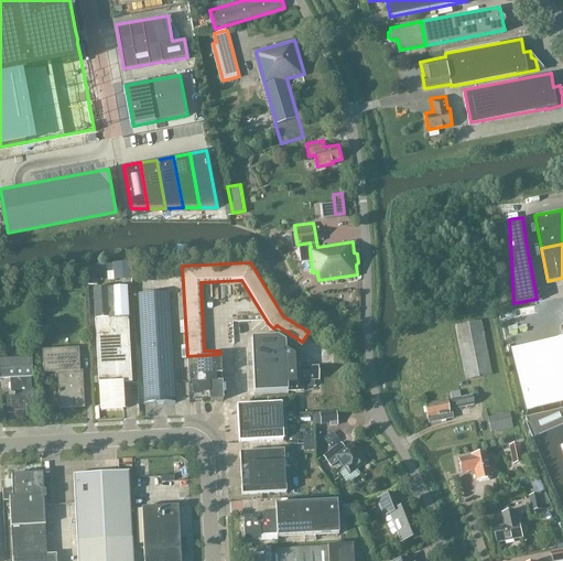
[(139,293),(144,400),(144,403),(175,401),(170,291),(139,293)]
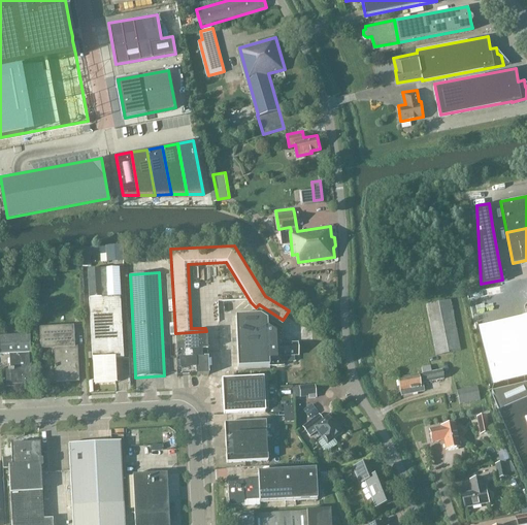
[(95,379),(116,378),(113,357),(124,357),(121,294),(90,296),(93,358),(94,358),(95,379)]
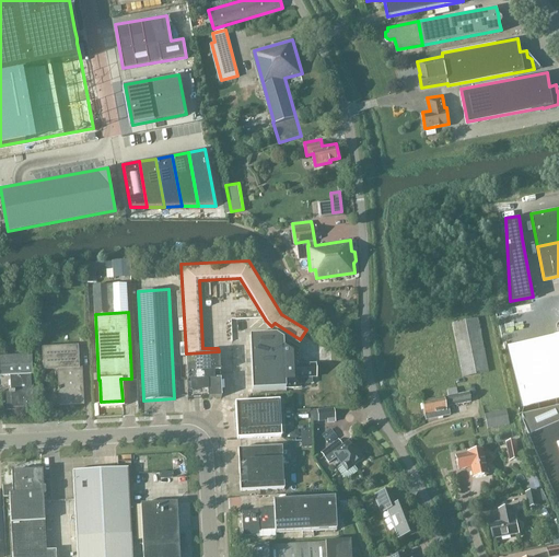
[(463,375),(489,370),(478,316),(453,322),(463,375)]
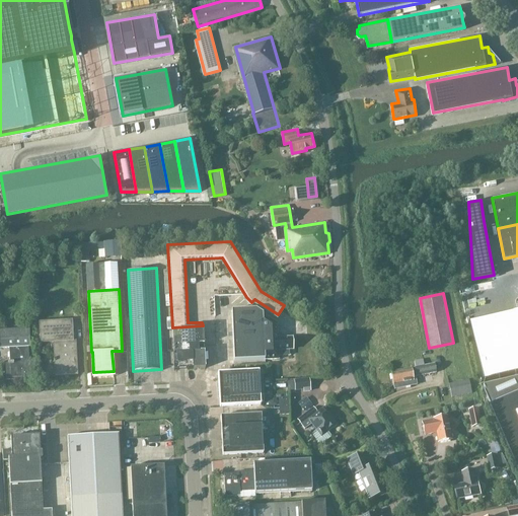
[(517,306),(468,318),(482,380),(517,371),(517,306)]
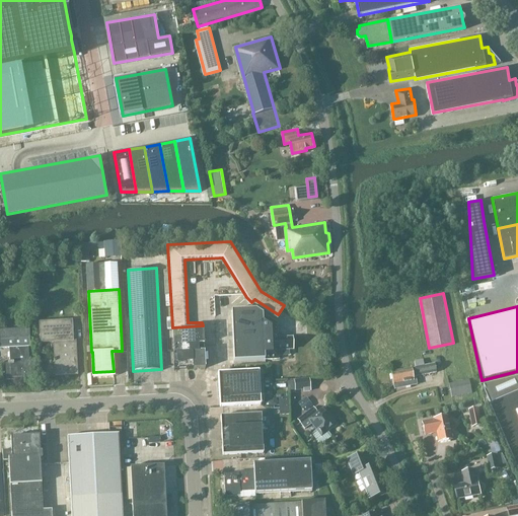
[(257,308),(231,309),(234,359),(265,358),(279,357),(279,348),(293,347),(292,336),(278,336),(278,321),(263,312),(257,308)]
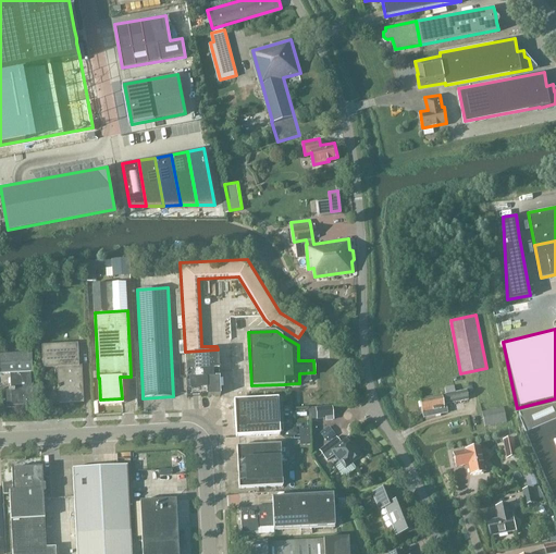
[(59,402),(70,402),(84,401),(82,364),(79,364),(78,342),(42,343),(44,366),(58,366),(59,402)]
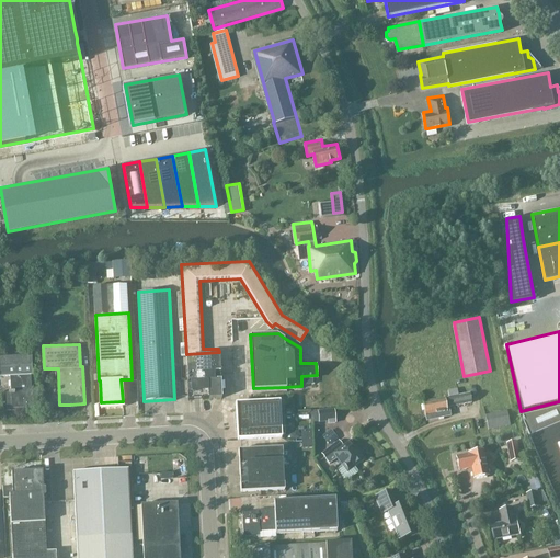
[(219,352),(186,354),(186,363),(187,363),(190,396),(190,398),(223,397),(221,387),(225,387),(225,379),(221,379),(220,361),(220,352),(219,352)]
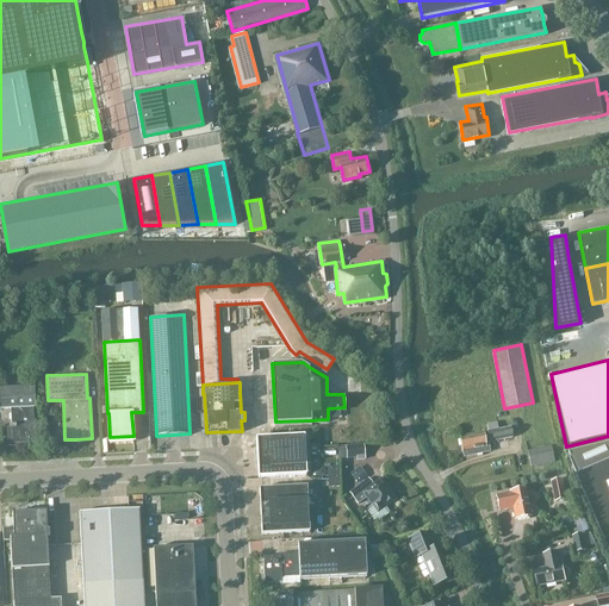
[(0,406),(11,406),(12,425),(7,425),(8,444),(20,443),(20,442),(37,441),(35,405),(36,405),(35,383),(0,385),(0,406)]
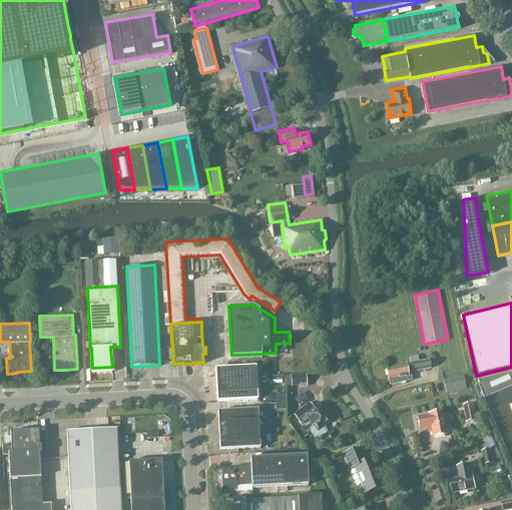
[(390,379),(395,378),(396,382),(410,379),(409,371),(432,366),(431,358),(420,360),(419,354),(410,355),(412,362),(387,367),(390,379)]
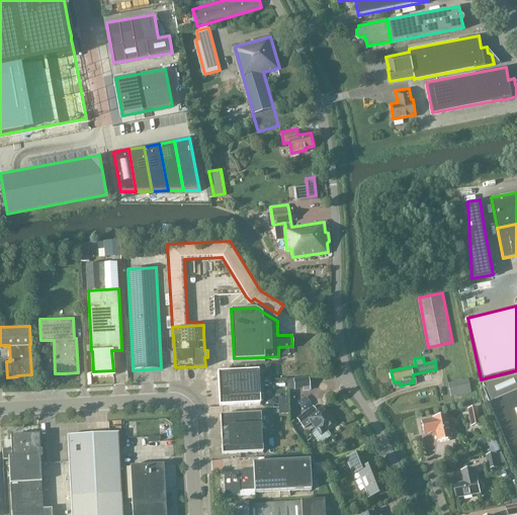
[(259,368),(218,370),(220,404),(261,402),(259,368)]
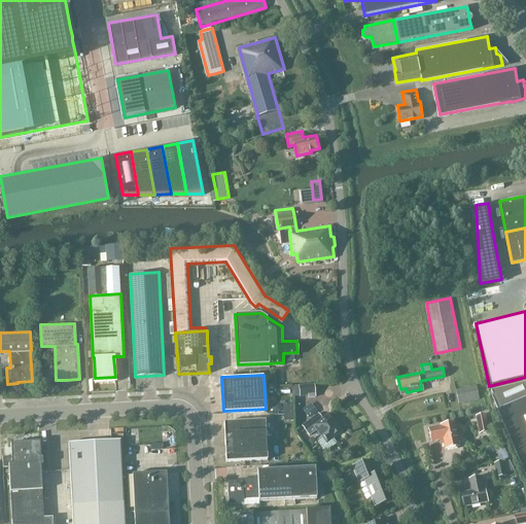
[(459,402),(480,397),(477,383),(456,388),(459,402)]
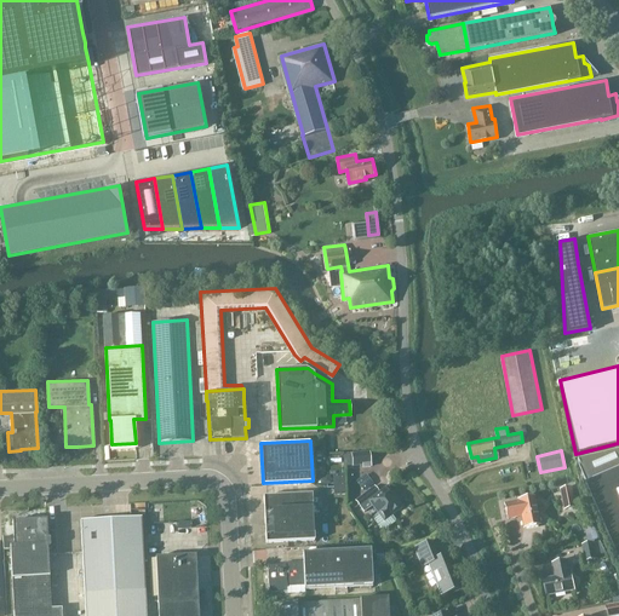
[(370,452),(344,454),(345,464),(364,461),(364,466),(371,465),(370,452)]
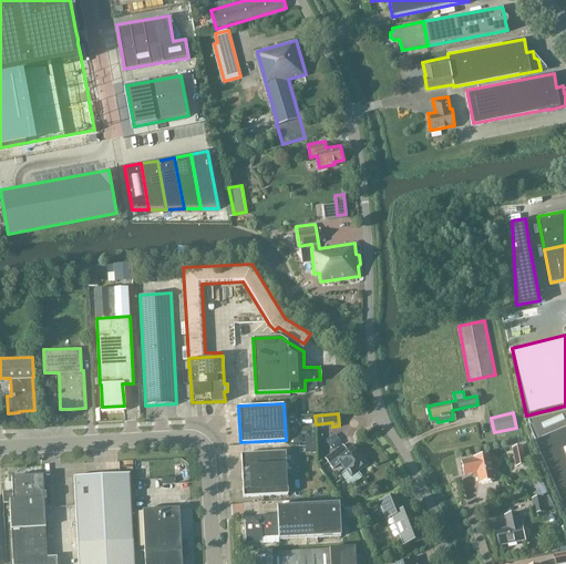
[(565,428),(537,441),(565,508),(565,428)]
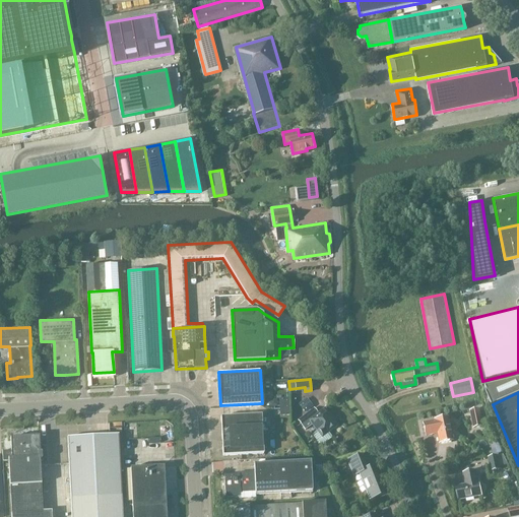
[(299,418),(307,429),(314,423),(323,435),(337,424),(325,407),(314,415),(310,410),(299,418)]
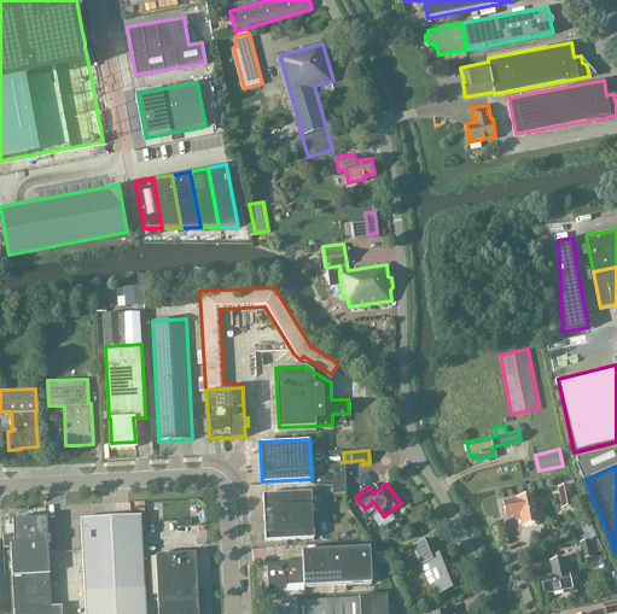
[(559,486),(563,506),(575,503),(570,484),(559,486)]
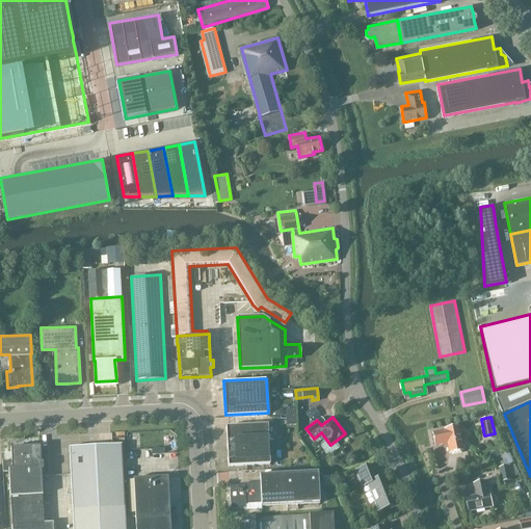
[(270,463),(268,423),(227,425),(229,465),(270,463)]
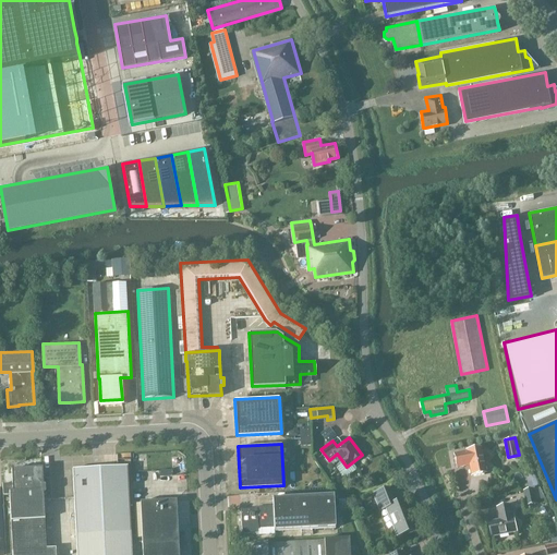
[(467,449),(455,451),(457,466),(470,462),(472,473),(486,470),(481,445),(467,448),(467,449)]
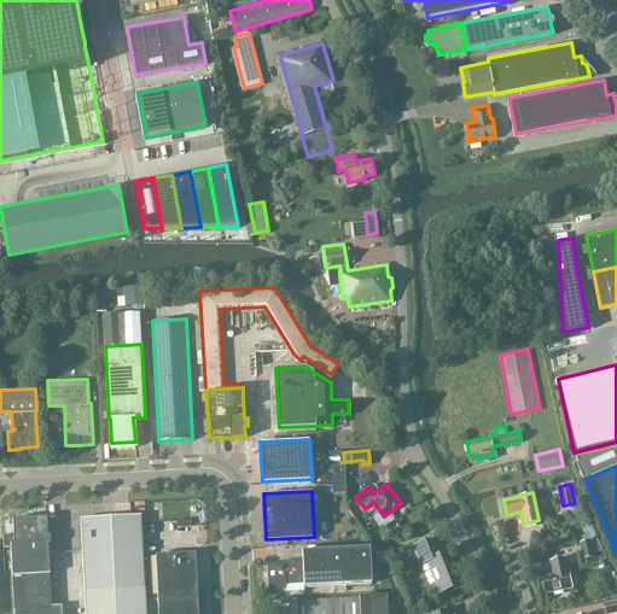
[(145,613),(140,515),(80,518),(83,613),(145,613)]
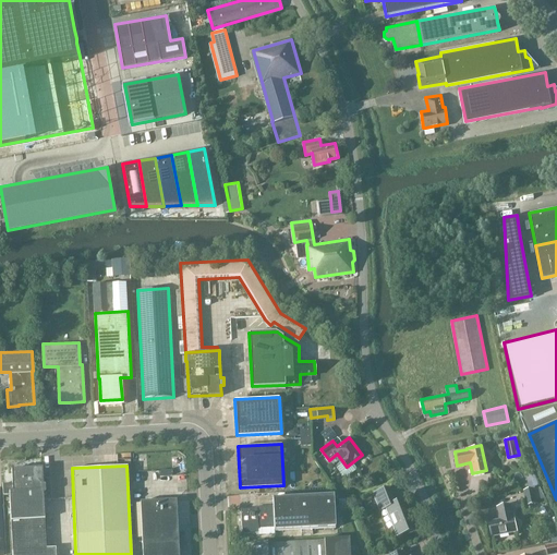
[(12,482),(3,482),(4,493),(9,493),(11,554),(56,554),(56,547),(46,549),(44,493),(45,493),(46,492),(47,492),(48,491),(48,490),(49,489),(49,487),(49,486),(49,485),(48,484),(47,483),(46,482),(45,482),(43,482),(41,468),(12,469),(12,482)]
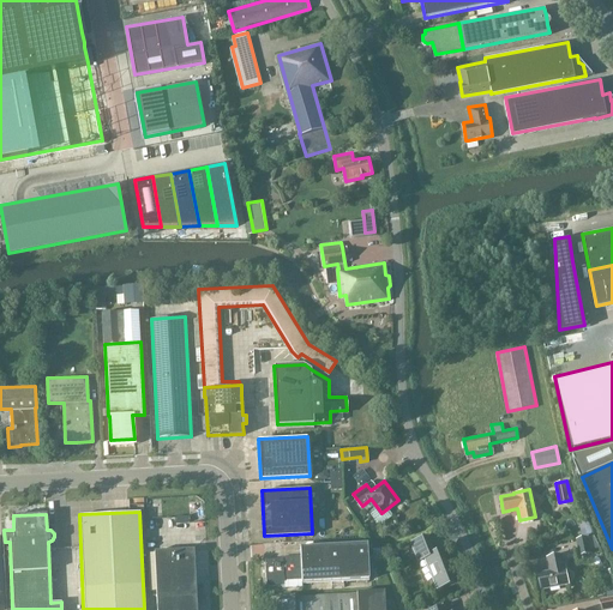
[(438,577),(442,585),(455,579),(442,548),(434,551),(427,535),(412,542),(419,559),(428,554),(432,561),(428,562),(436,578),(438,577)]
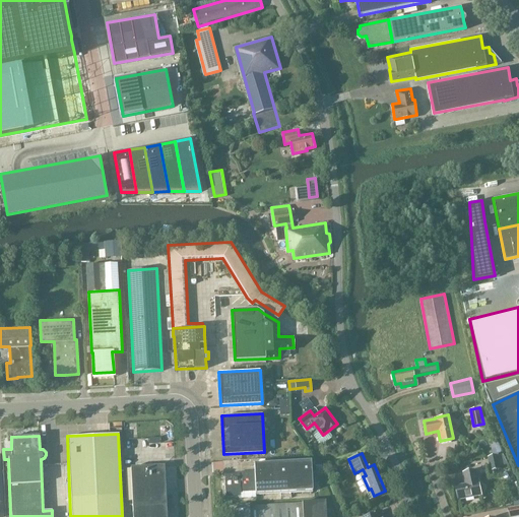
[(489,455),(492,469),(502,467),(499,453),(489,455)]
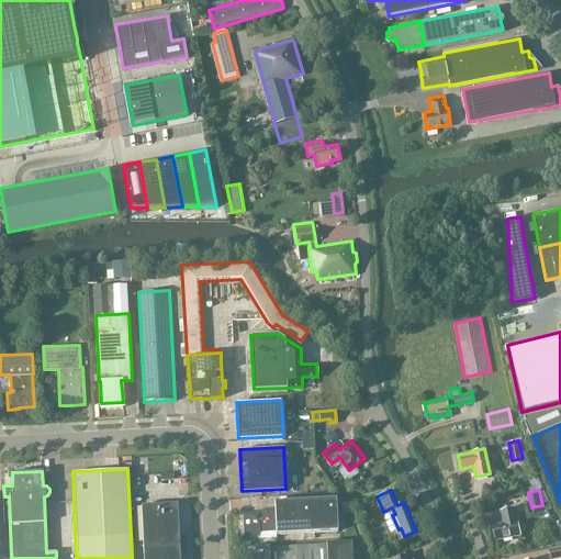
[(275,509),(258,509),(258,512),(243,513),(243,512),(242,512),(243,530),(244,530),(244,536),(258,535),(258,533),(260,533),(260,530),(276,530),(276,534),(337,530),(336,498),(273,501),(275,509)]
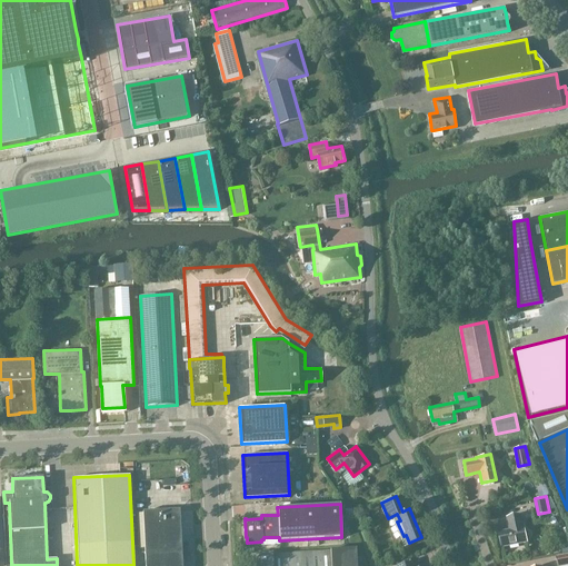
[(181,565),(179,509),(142,510),(145,565),(181,565)]
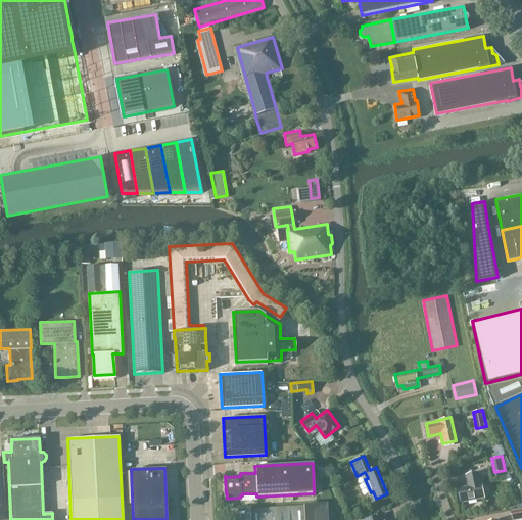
[(469,485),(459,487),(462,501),(485,495),(483,482),(482,482),(479,470),(467,473),(469,485)]
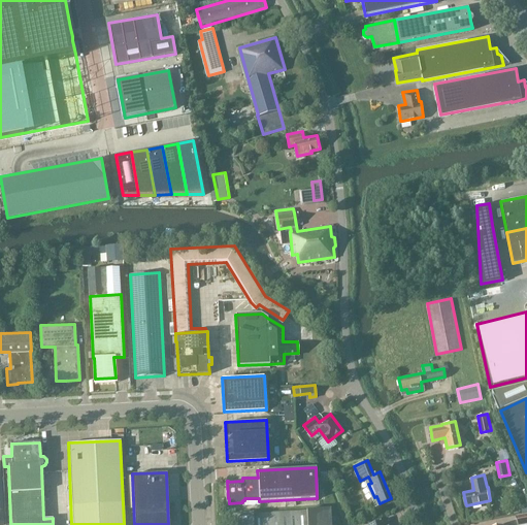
[(332,524),(332,507),(308,509),(308,510),(256,512),(231,513),(232,524),(332,524)]
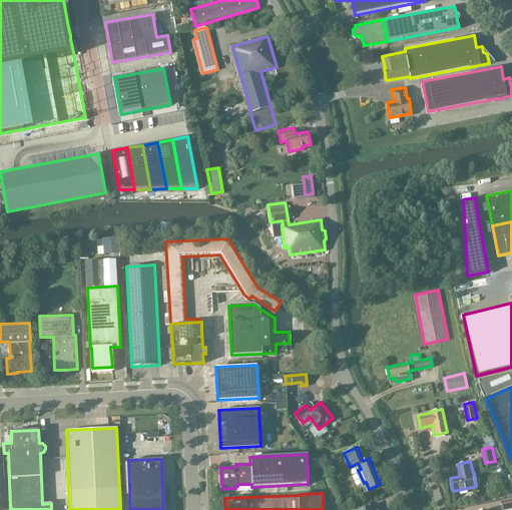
[(511,497),(502,500),(504,509),(511,506),(511,497)]
